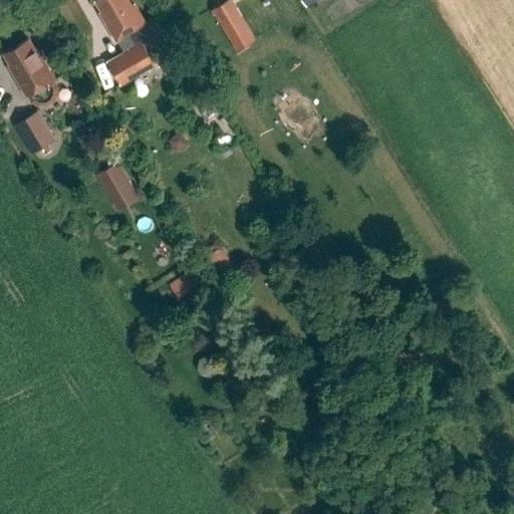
[(108,61),(120,84),(156,64),(149,51),(155,48),(158,42),(160,35),(160,29),(153,17),(145,22),(134,4),(132,6),(127,0),(95,0),(107,20),(105,21),(124,52),(108,61)]
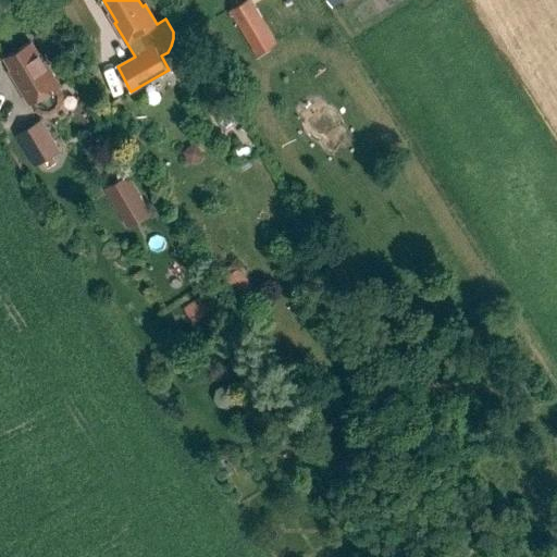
[(277,42),(251,0),(245,0),(230,10),(257,54),(277,42)]
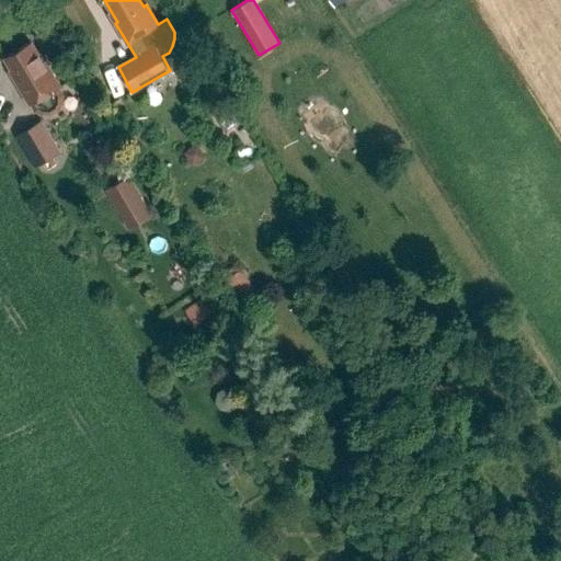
[(41,54),(38,55),(31,42),(4,58),(12,70),(10,71),(30,104),(30,105),(30,106),(31,106),(31,107),(32,109),(32,110),(33,110),(33,111),(34,111),(34,112),(35,112),(36,113),(37,114),(38,114),(39,115),(41,115),(42,115),(42,116),(43,116),(44,116),(45,116),(46,116),(47,116),(48,116),(49,116),(50,116),(52,115),(53,115),(54,115),(55,114),(56,114),(57,113),(58,112),(59,111),(60,111),(60,110),(61,109),(63,107),(63,106),(64,105),(64,104),(64,103),(65,102),(65,101),(65,100),(65,99),(65,98),(65,96),(65,95),(65,94),(65,93),(64,93),(64,92),(64,91),(63,90),(63,89),(61,88),(61,87),(60,87),(41,54)]
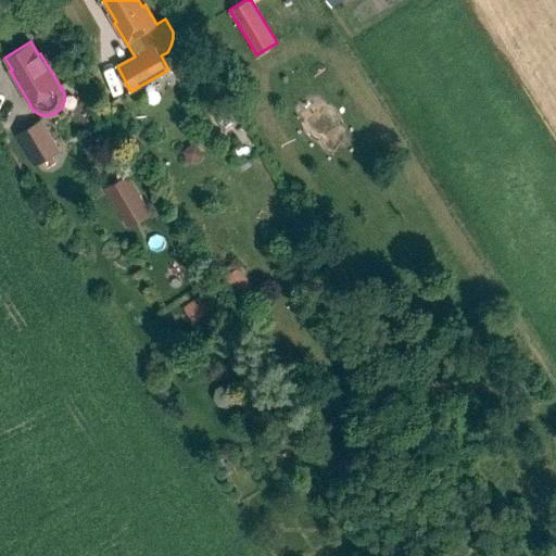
[(61,150),(41,118),(15,135),(35,166),(61,150)]
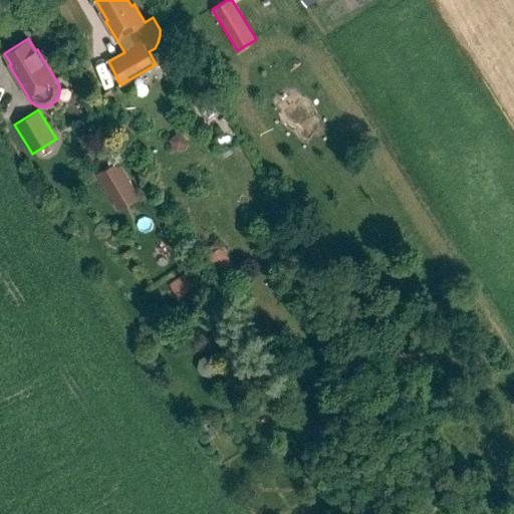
[(97,173),(118,211),(142,199),(120,161),(97,173)]
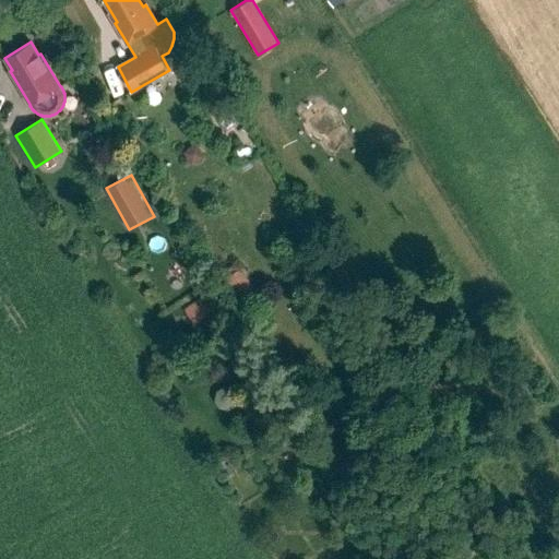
[(253,288),(241,269),(221,281),(232,301),(253,288)]
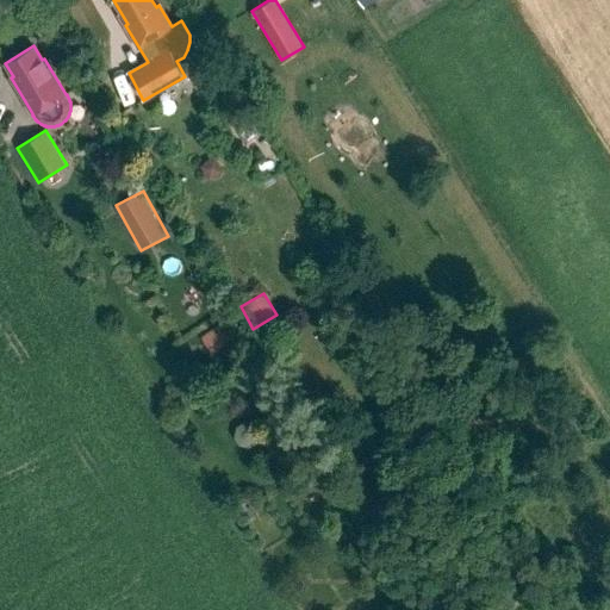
[(224,319),(203,335),(215,352),(236,337),(224,319)]
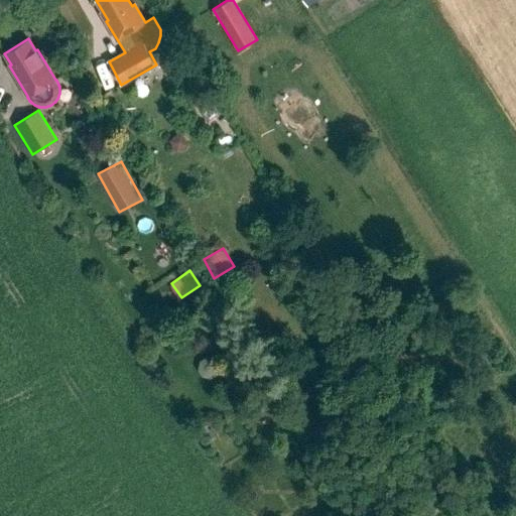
All buildings are outlined.
